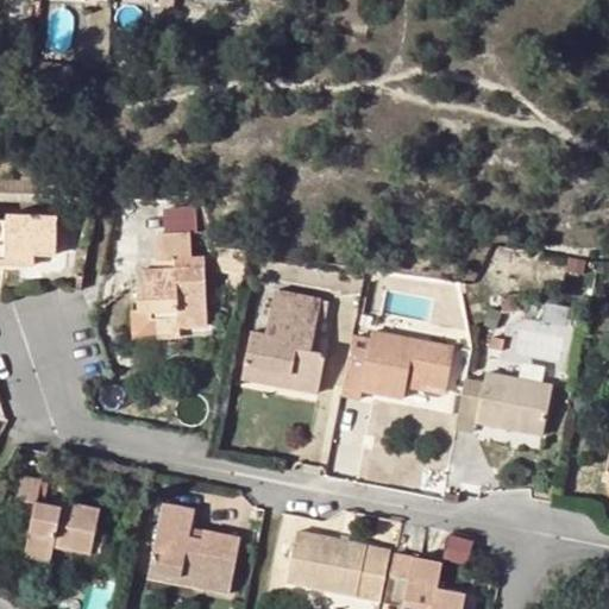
[(0,256),(6,257),(6,263),(36,263),(36,252),(56,253),(57,218),(8,214),(8,221),(0,220),(0,256)]
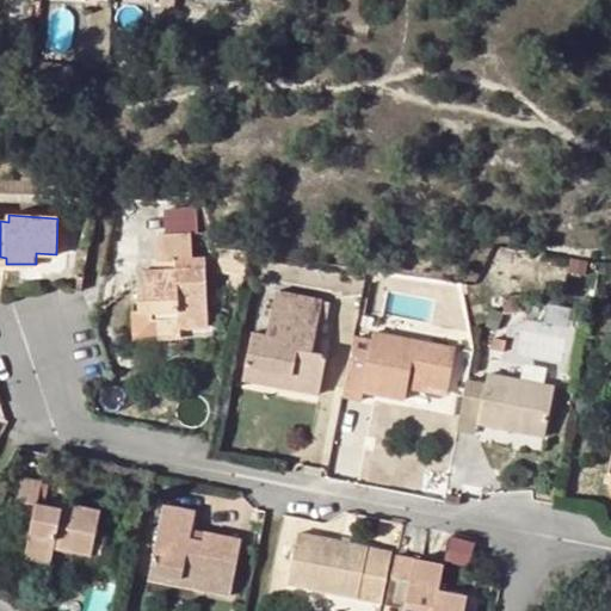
[(139,270),(140,313),(158,312),(177,310),(178,318),(178,327),(209,326),(205,267),(192,267),(191,233),(158,235),(158,260),(173,260),(173,269),(139,270)]
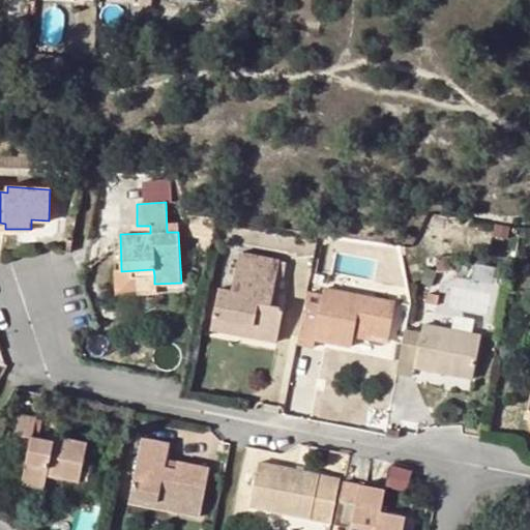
[(278,306),(271,304),(274,291),(277,276),(280,261),(240,254),(233,289),(221,287),(214,317),(253,324),(249,335),(277,342),(284,307),(278,306)]
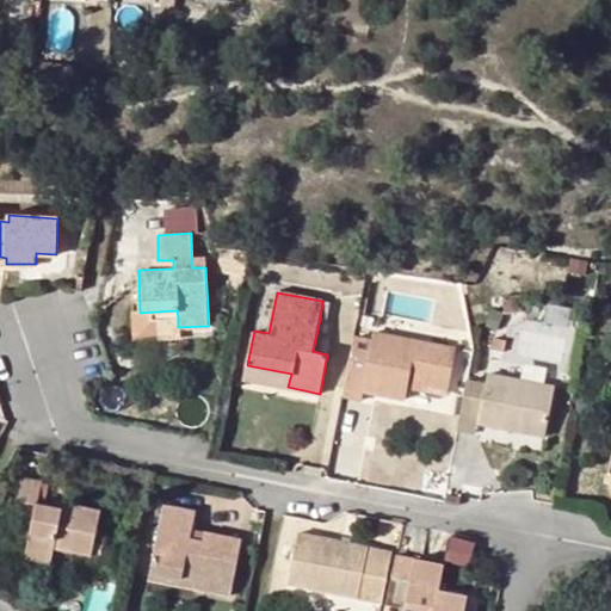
[(326,320),(329,302),(322,301),(320,319),(326,320)]
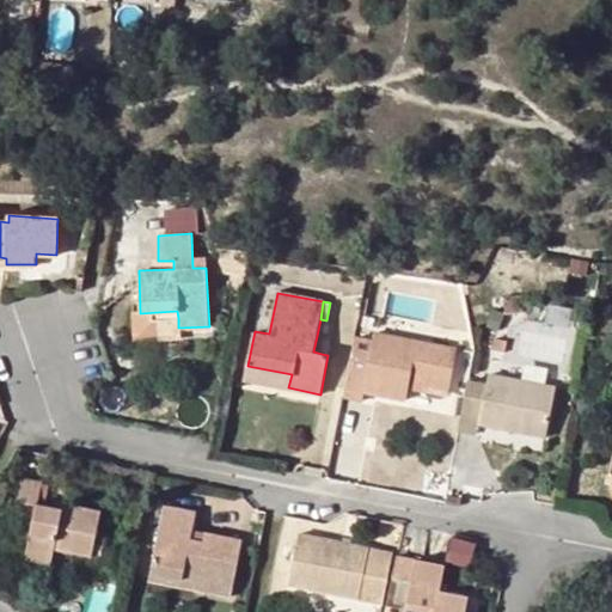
[(138,340),(159,338),(158,319),(158,312),(140,313),(136,313),(138,340)]
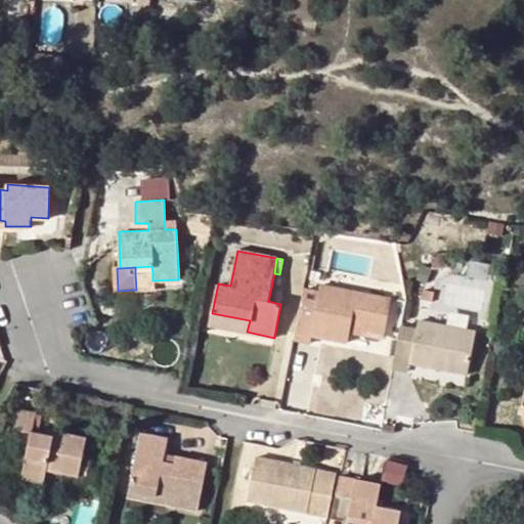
[(447,301),(482,308),(486,291),(450,282),(447,301)]
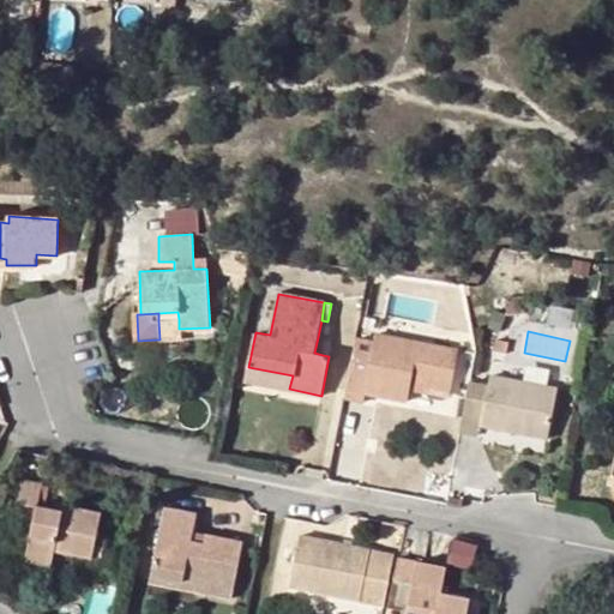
[(409,402),(411,386),(414,374),(452,381),(458,348),(379,332),(378,341),(359,336),(347,398),(366,402),(367,392),(409,402)]
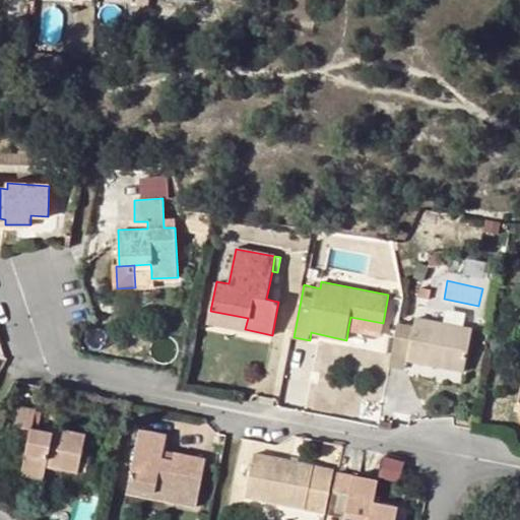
[(269,285),(266,299),(273,301),(276,286),(269,285)]
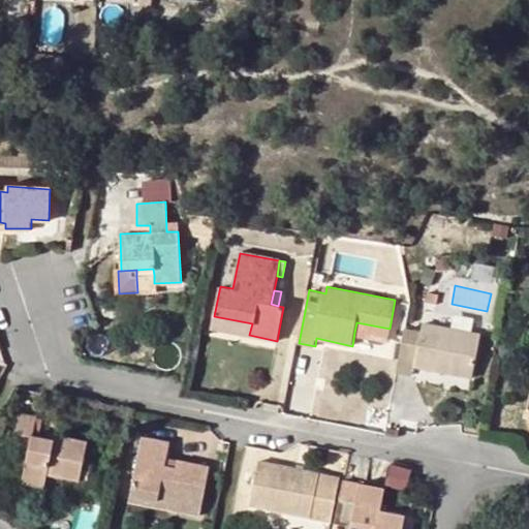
[(214,316),(212,328),(249,335),(252,323),(214,316)]
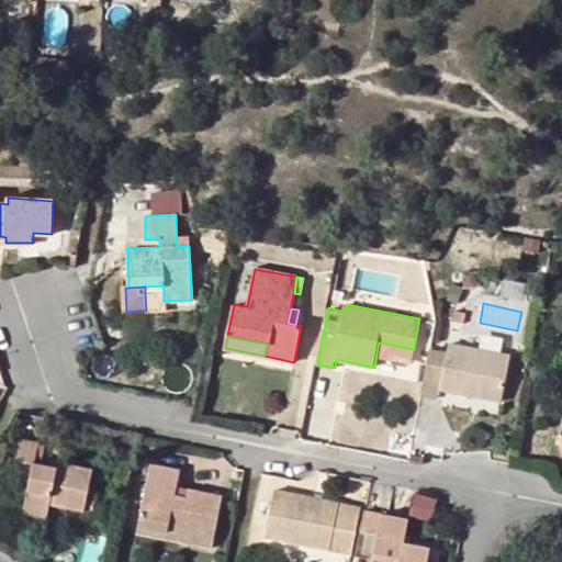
[(448,351),(431,348),(424,393),(439,396),(441,388),(503,401),(512,355),(450,341),(448,351)]
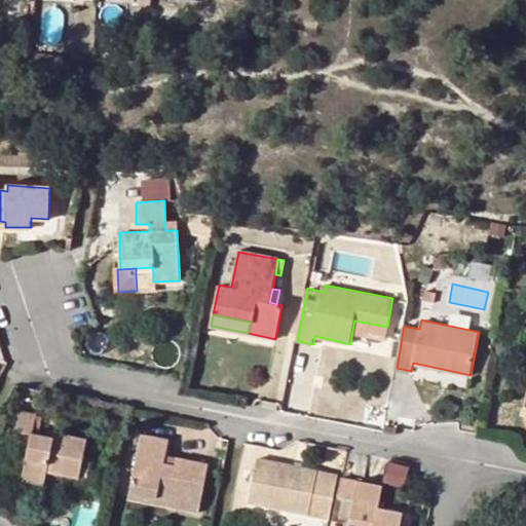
[(387,327),(354,321),(352,331),(385,338),(387,327)]
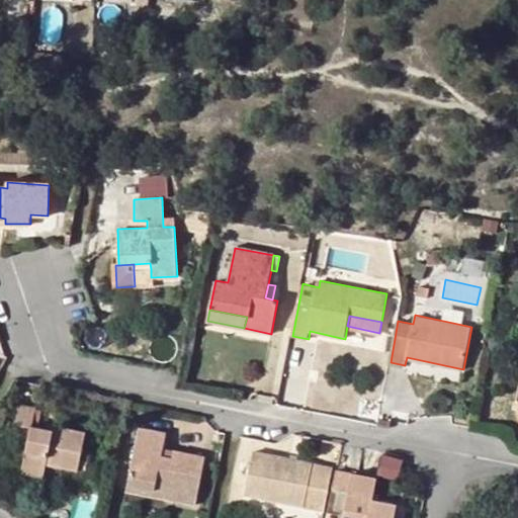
[(85,431),(60,426),(59,432),(47,429),(32,425),(36,409),(21,405),(13,439),(29,443),(24,463),(47,468),(49,463),(77,469),(79,460),(102,464),(109,431),(86,426),(85,431)]
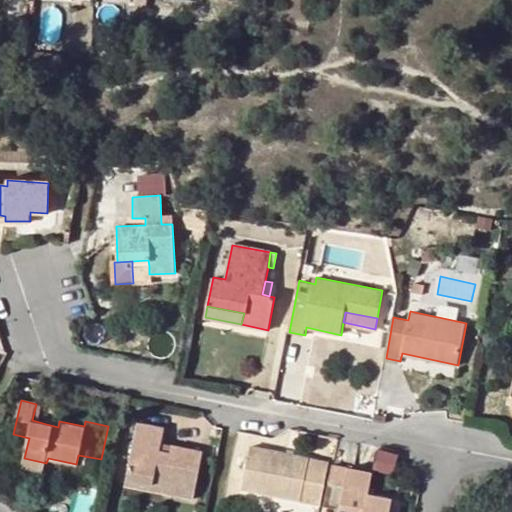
[(47,418),(46,424),(58,427),(59,421),(47,418)]
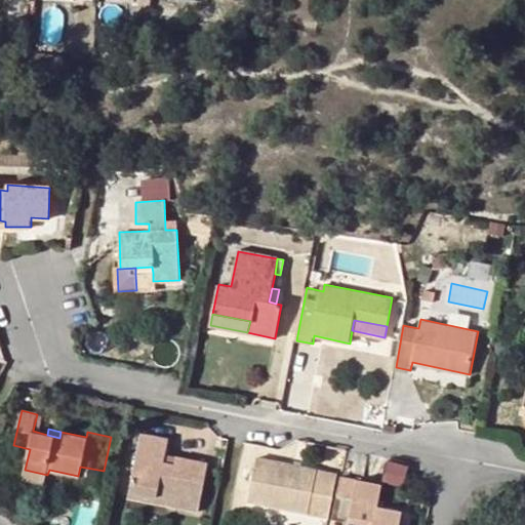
[(166,454),(169,439),(142,434),(131,491),(169,498),(168,505),(200,511),(208,462),(174,456),(172,463),(164,461),(166,454)]
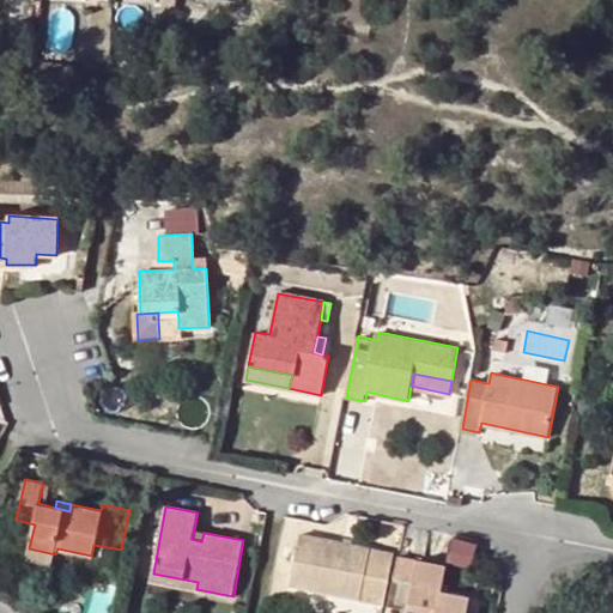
[(204,533),(194,530),(192,539),(201,541),(204,533)]
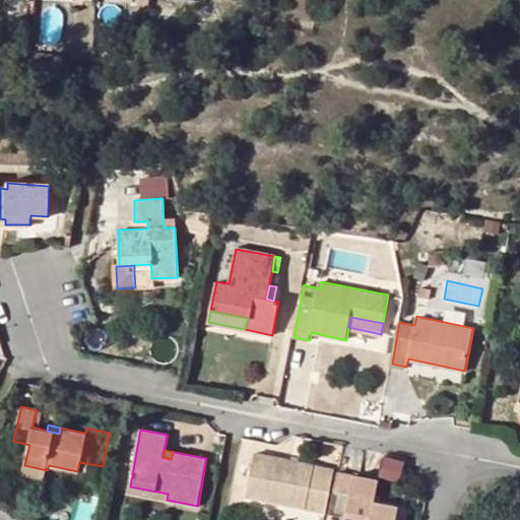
[(257,452),(248,495),(327,511),(335,467),(257,452)]
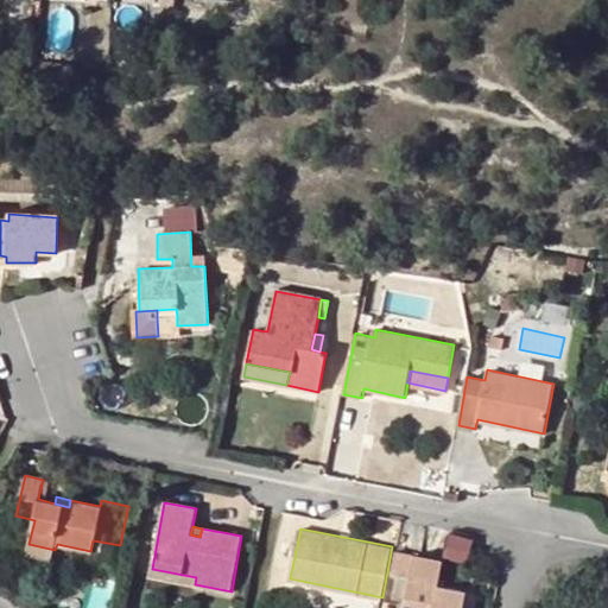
[(448,536),(447,553),(468,555),(468,537),(448,536)]
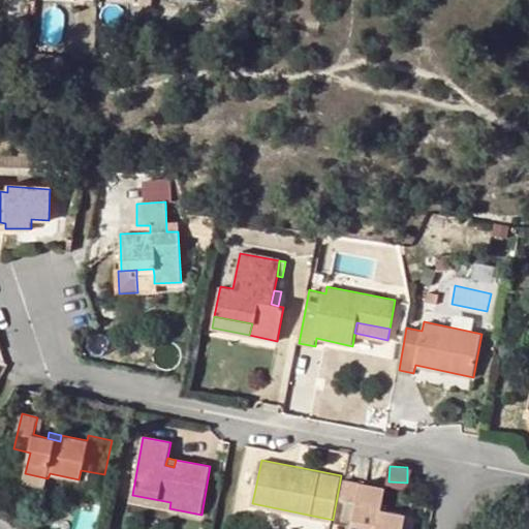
[(23,481),(45,487),(48,478),(25,473),(23,481)]
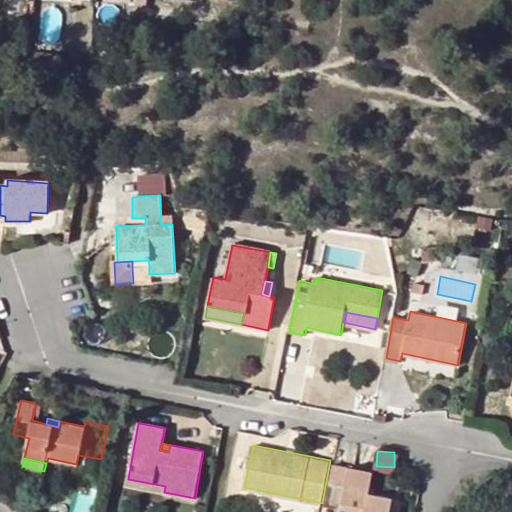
[(342,507),(351,468),(333,464),(325,504),(342,507)]
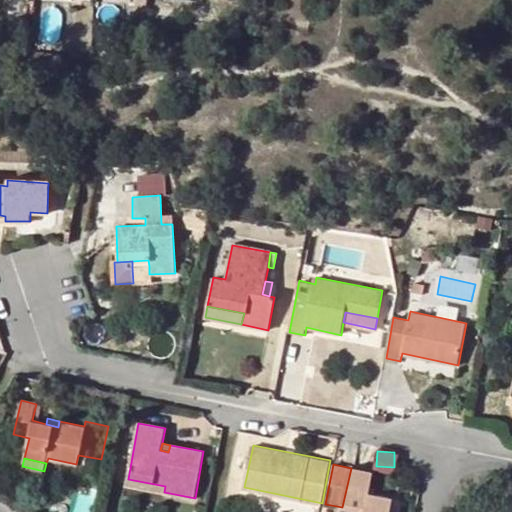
[(390,511),(391,511),(393,499),(370,495),(374,473),(351,468),(342,507),(341,511),(390,511)]
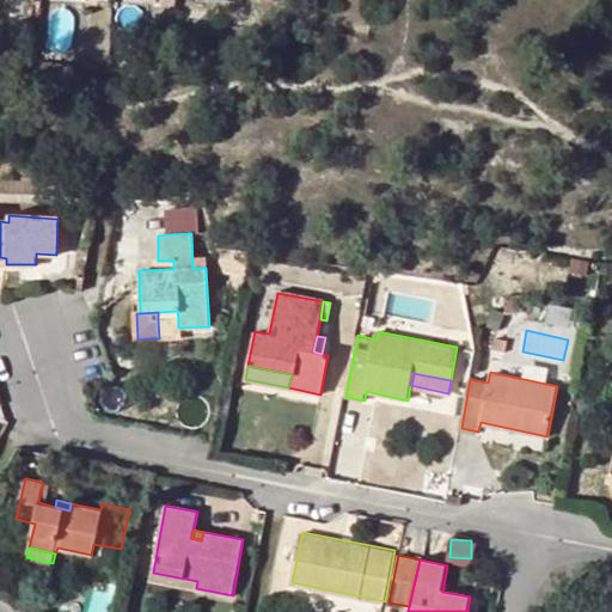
[(153,573),(152,580),(196,588),(197,581),(153,573)]
